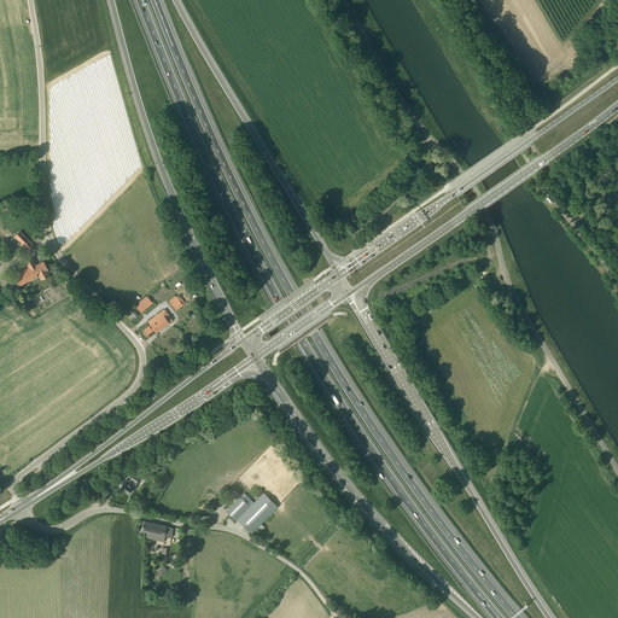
[(6,211),(13,208),(11,200),(3,204),(6,211)]
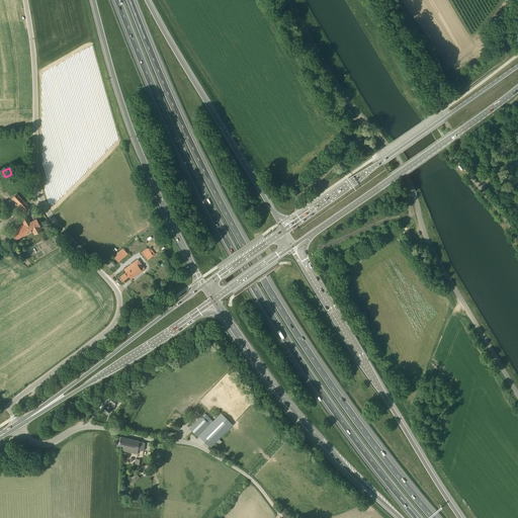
[(23,212),(29,206),(17,193),(18,192),(11,185),(5,191),(12,198),(11,198),(18,205),(17,205),(23,212)]
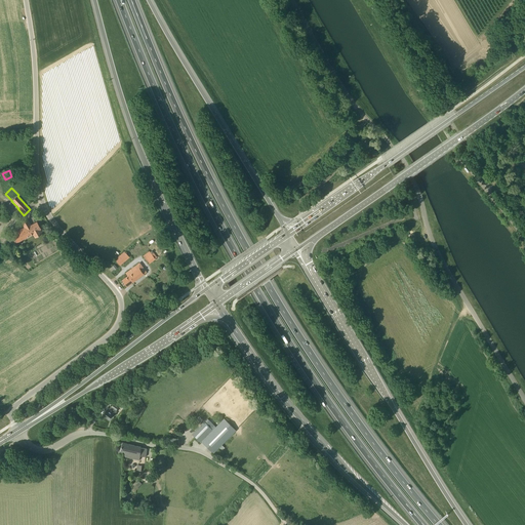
[(33,234),(35,238),(42,234),(40,230),(41,229),(37,221),(31,226),(28,220),(23,224),(25,227),(8,237),(7,237),(11,245),(17,242),(17,243),(33,234)]
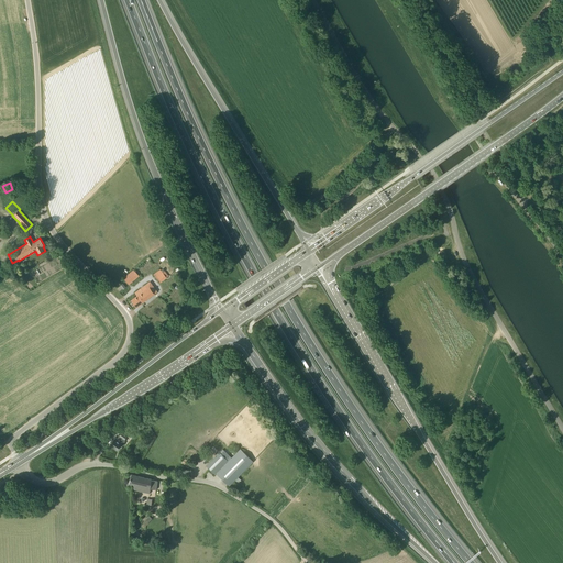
[(129,285),(140,276),(134,269),(124,278),(127,282),(129,285)]
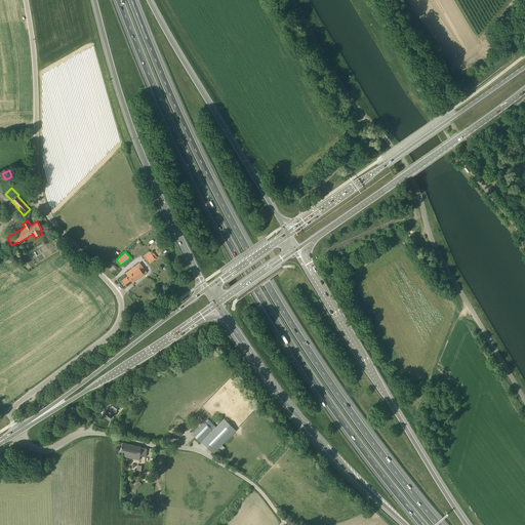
[(151,253),(150,251),(144,256),(145,257),(149,264),(155,258),(151,253)]
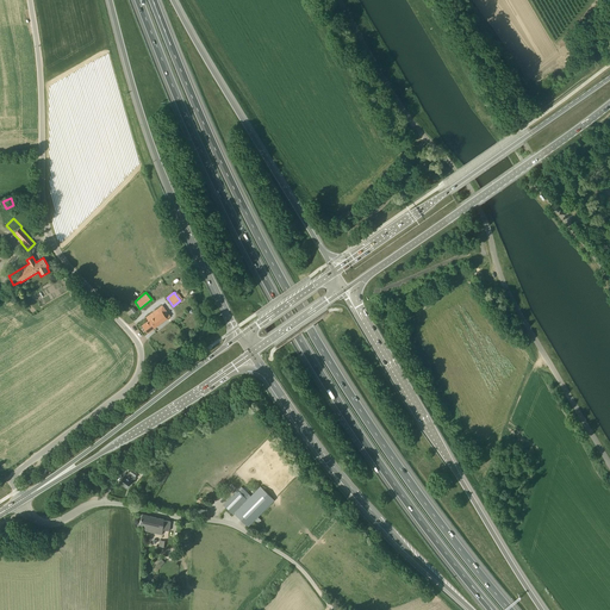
[(148,332),(167,318),(161,311),(165,309),(162,305),(160,306),(147,317),(149,321),(142,325),(148,332)]
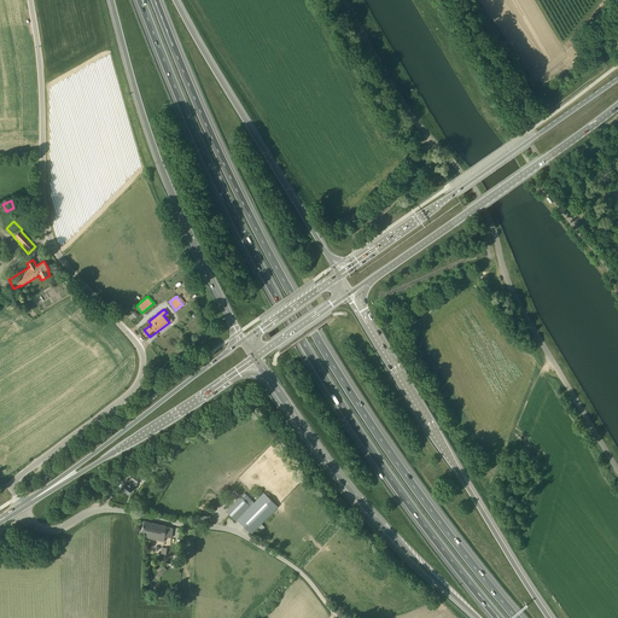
[(138,483),(136,482),(139,478),(133,474),(130,479),(132,479),(130,481),(127,479),(121,489),(128,494),(129,493),(133,488),(134,488),(135,488),(135,487),(136,485),(138,483)]
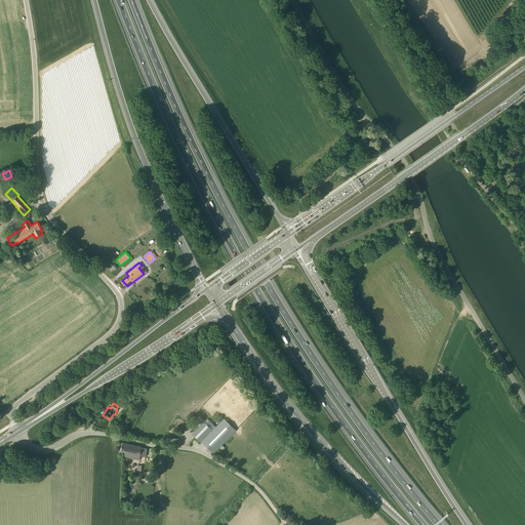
[(213,453),(236,430),(224,418),(218,423),(211,417),(209,420),(208,419),(193,435),(200,442),(201,441),(213,453)]
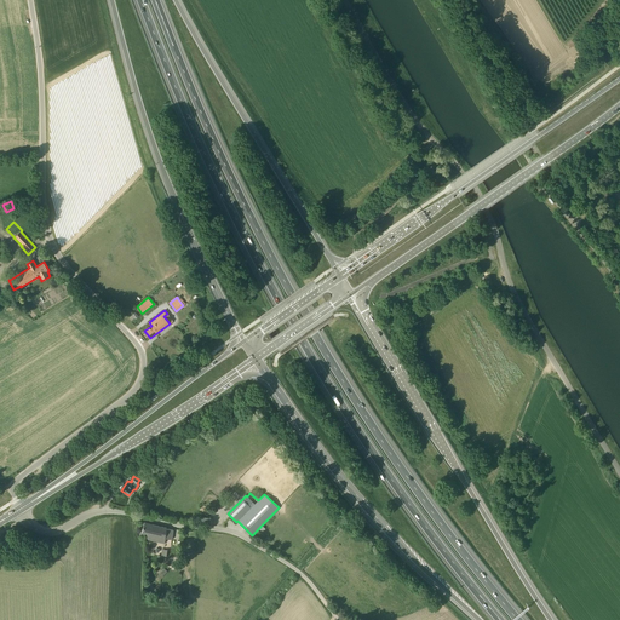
[(167,529),(167,528),(144,523),(142,533),(147,534),(145,540),(165,544),(166,539),(172,539),(173,529),(167,529)]
